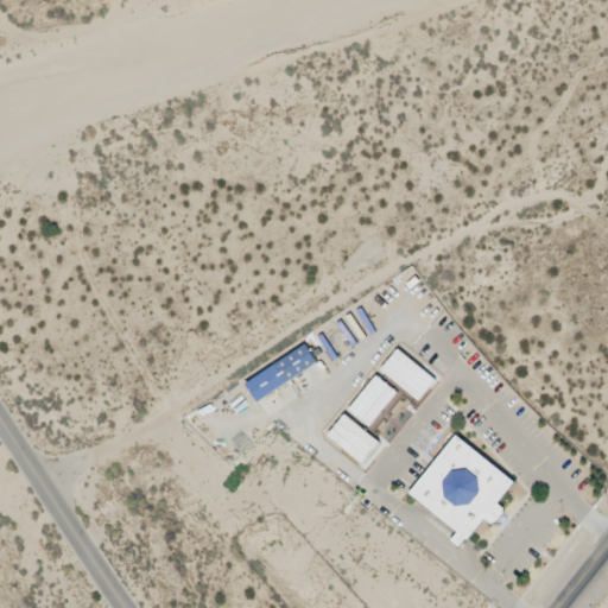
[(246,384),(257,403),(318,366),(306,347),(246,384)]
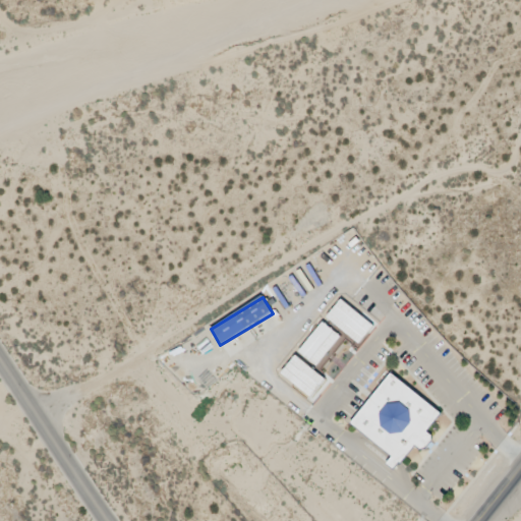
[(359,345),(373,327),(341,300),(326,317),(359,345)]
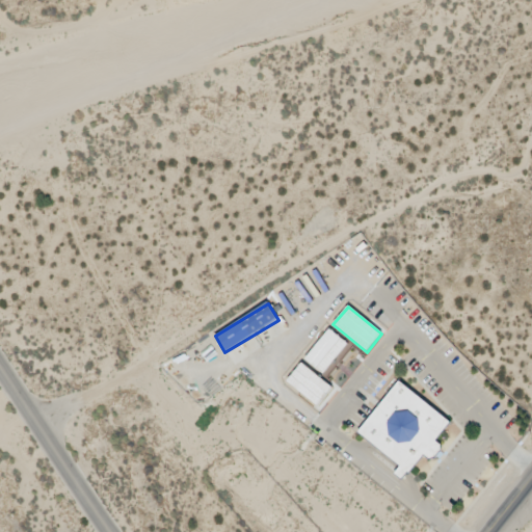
[(347,343),(327,329),(306,362),(324,374),(347,343)]
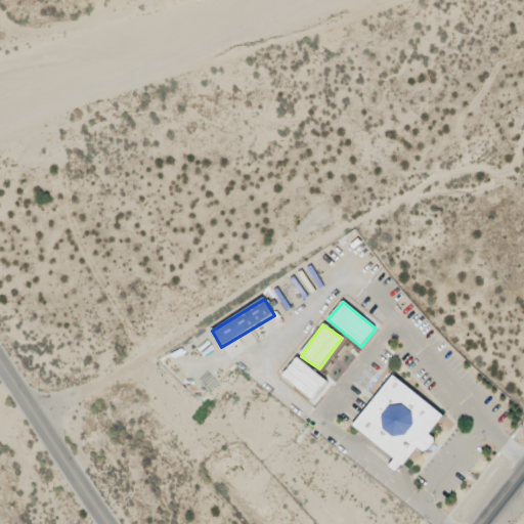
[(328,382),(297,358),(282,377),(313,401),(328,382)]
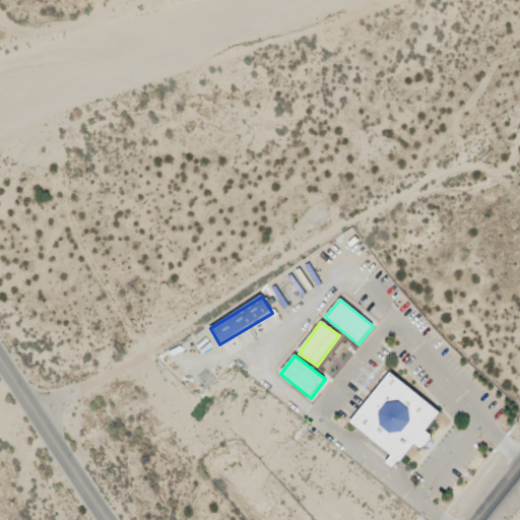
[(440,412),(389,373),(350,424),(392,455),(386,463),(394,469),(414,443),(423,449),(432,438),(425,432),(440,412)]
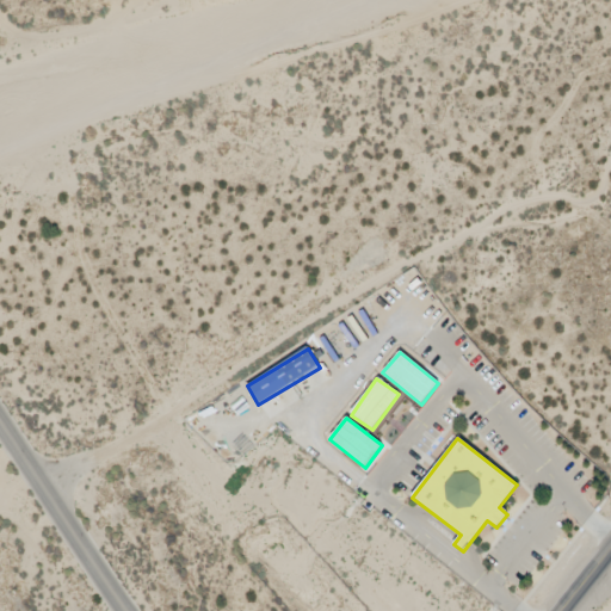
All buildings are outlined.
